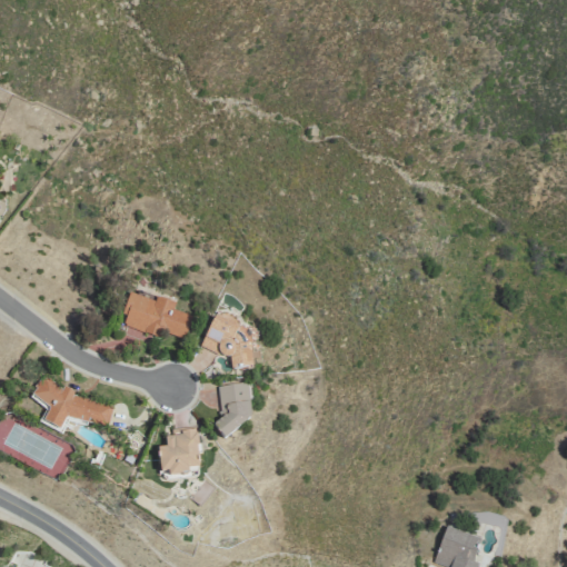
[(162,329),(186,337),(194,314),(175,308),(177,301),(157,295),(156,298),(130,290),(123,311),(127,312),(123,324),(160,335),(162,329)]
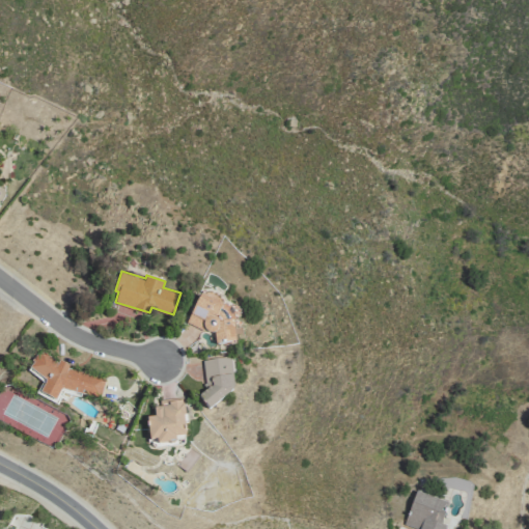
[(238,342),(234,307),(200,294),(189,323),(217,334),(218,344),(238,342)]
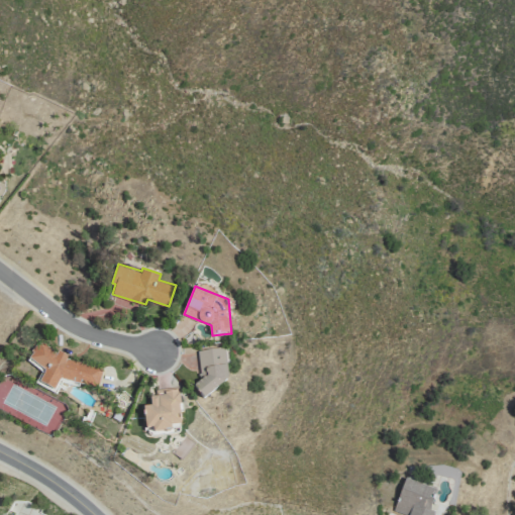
[(105,363),(36,346),(33,361),(46,364),(41,383),(58,387),(61,377),(100,386),(105,363)]
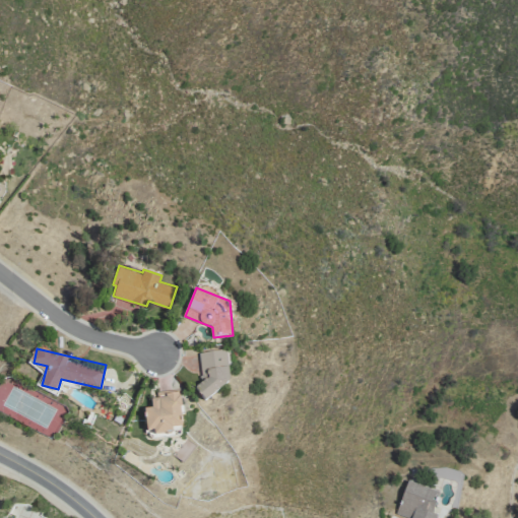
[(199,352),(203,384),(200,384),(201,392),(232,388),(228,349),(199,352)]
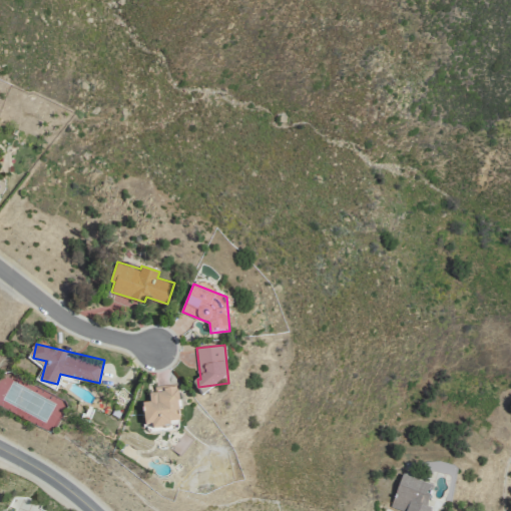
[(171,425),(171,421),(182,420),(178,383),(152,386),(153,401),(143,402),(145,427),(171,425)]
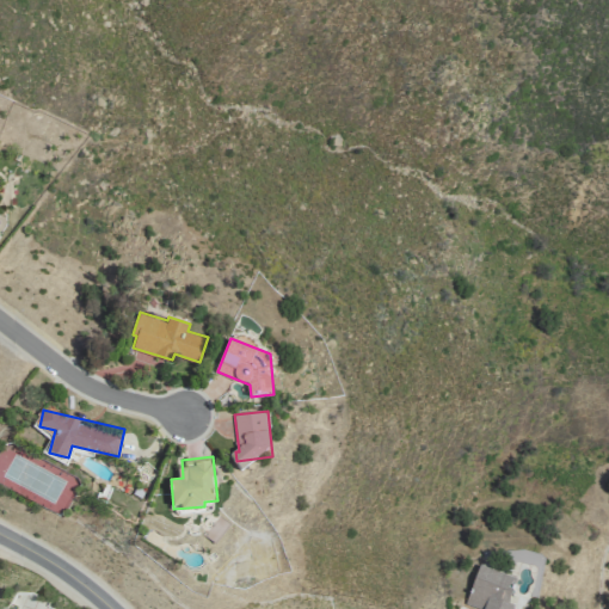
[(485,608),(484,608),(514,608),(515,606),(509,603),(518,577),(480,564),(467,602),(485,608)]
